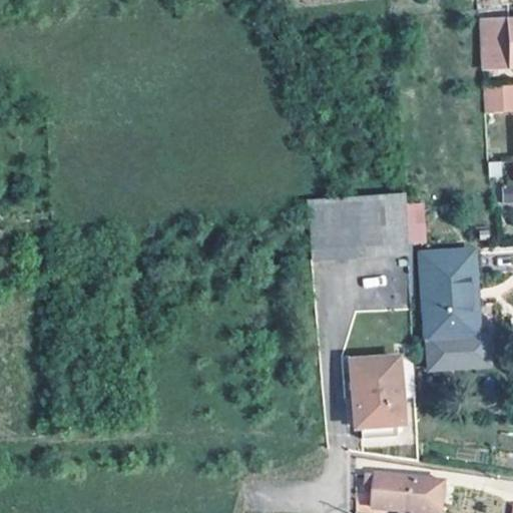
[(512,62),(512,15),(480,16),(482,49),(510,48),(510,63),(512,62)]
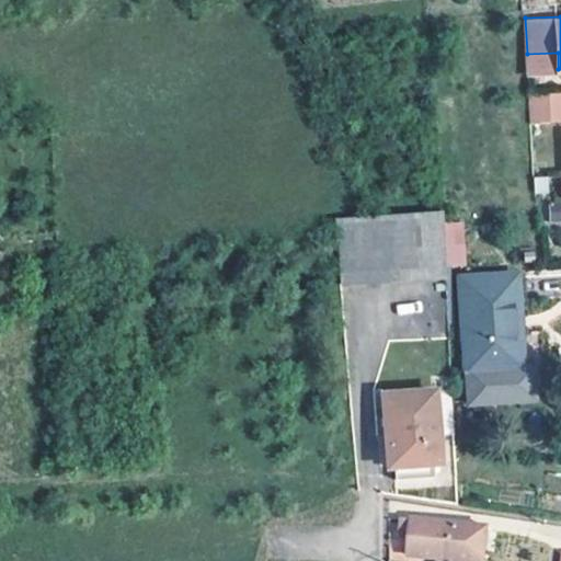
[(558,69),(558,53),(527,54),(528,69),(558,69)]
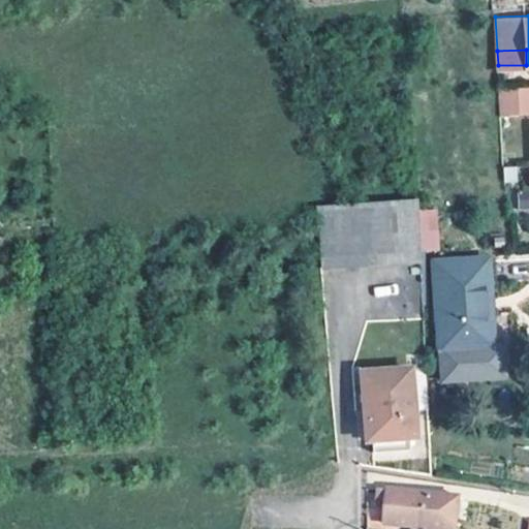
[(528,95),(528,83),(499,83),(502,111),(518,110),(518,96),(528,95)]
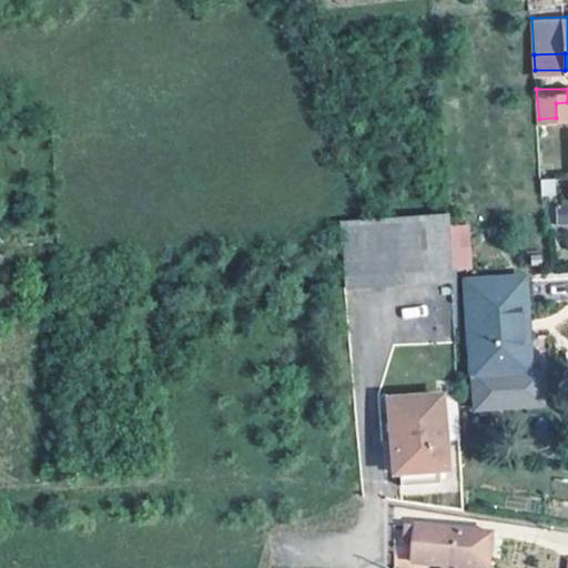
[(567,217),(567,199),(556,199),(557,220),(567,217)]
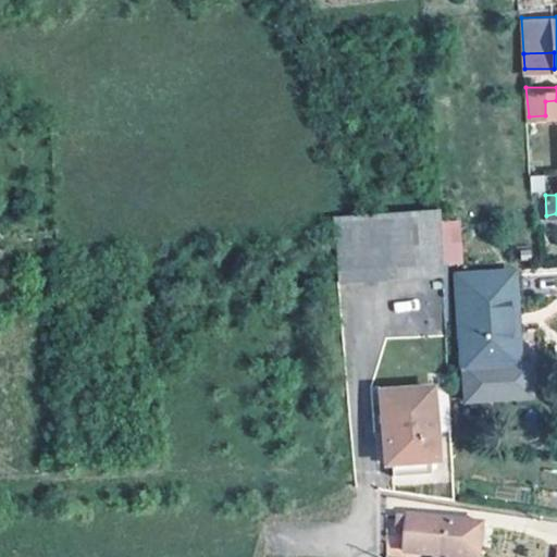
[(444,276),(438,209),(331,219),(337,284),(444,276)]
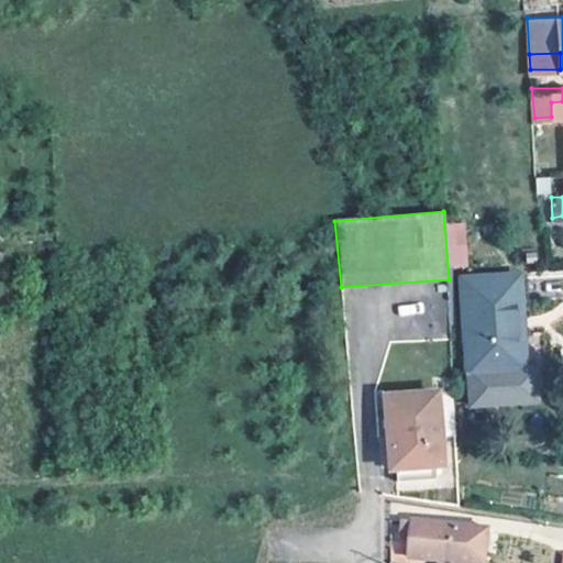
[(520,312),(518,269),(461,275),(466,367),(515,364),(512,313),(520,312)]
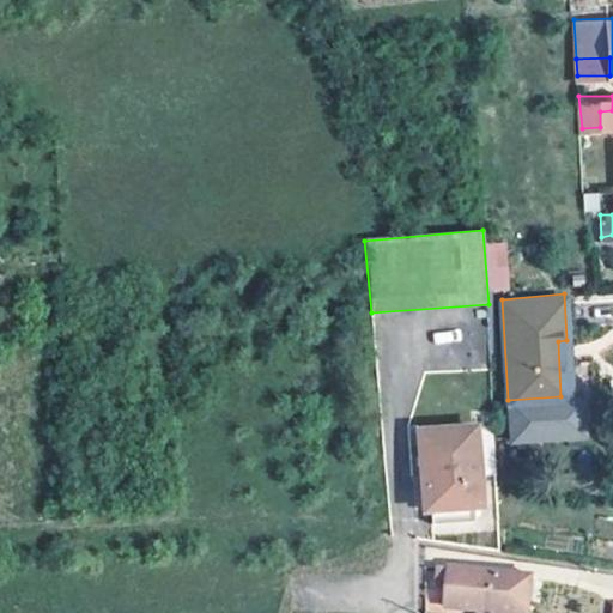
[(479,499),(474,424),(419,426),(424,504),(430,505),(430,519),(474,516),(473,501),(479,499)]
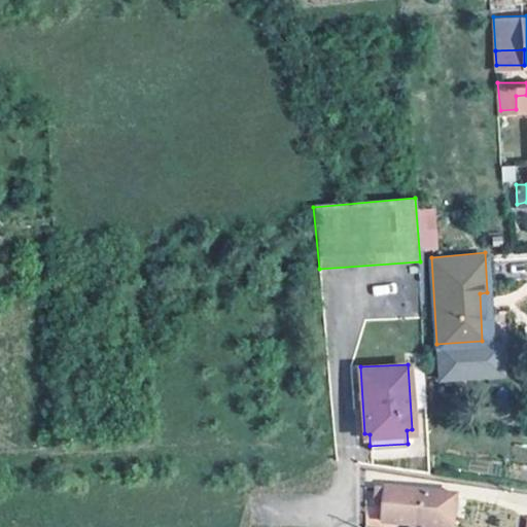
[(414,523),(413,526),(454,526),(456,515),(451,514),(453,492),(379,483),(377,497),(386,499),(384,519),(414,523)]
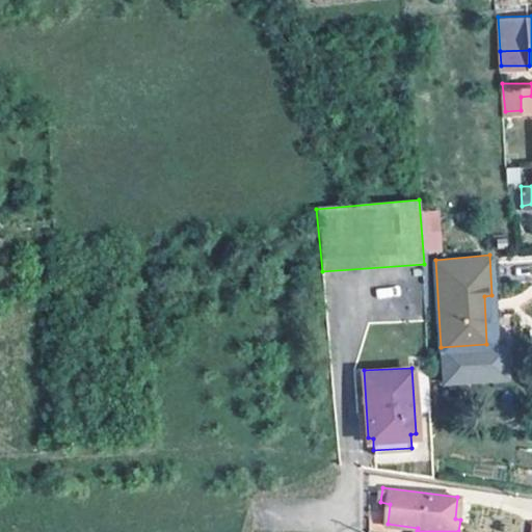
[(463,498),(457,497),(455,519),(460,520),(463,498)]
